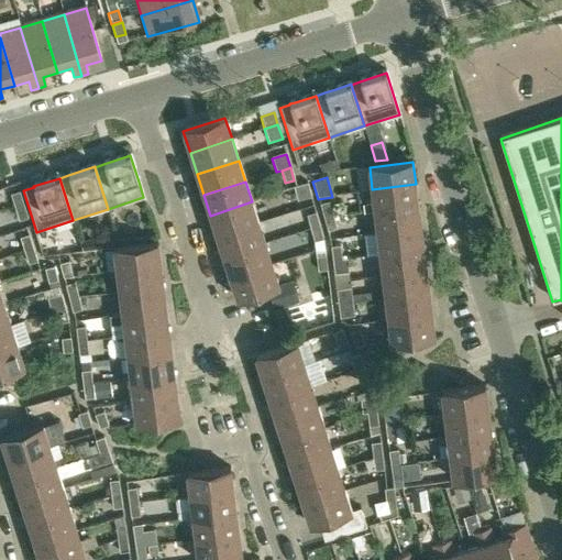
[(418,206),(416,184),(372,189),(374,202),(362,205),(363,212),(375,211),(418,206)]
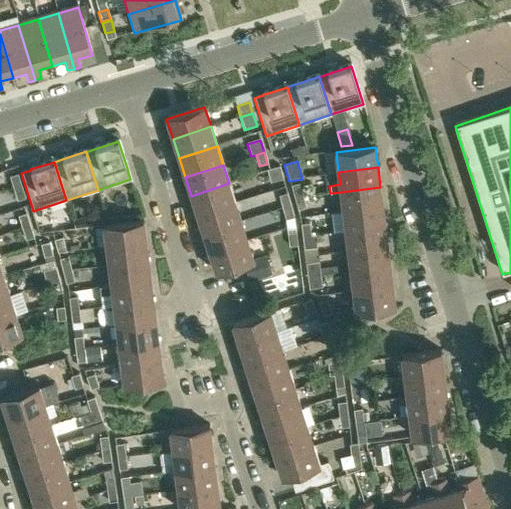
[(279,168),(266,171),(270,184),(283,180),(279,168)]
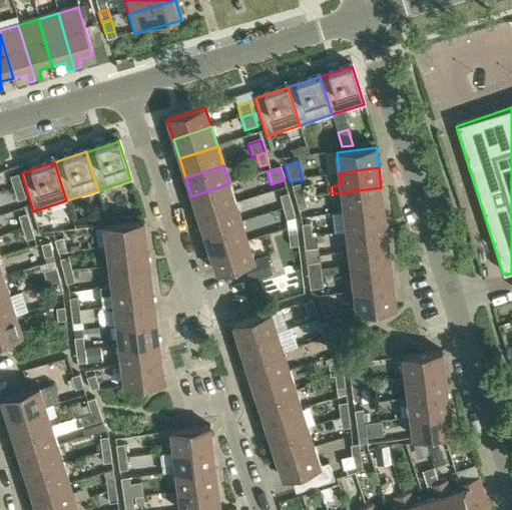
[(9,178),(13,191),(21,188),(17,175),(9,178)]
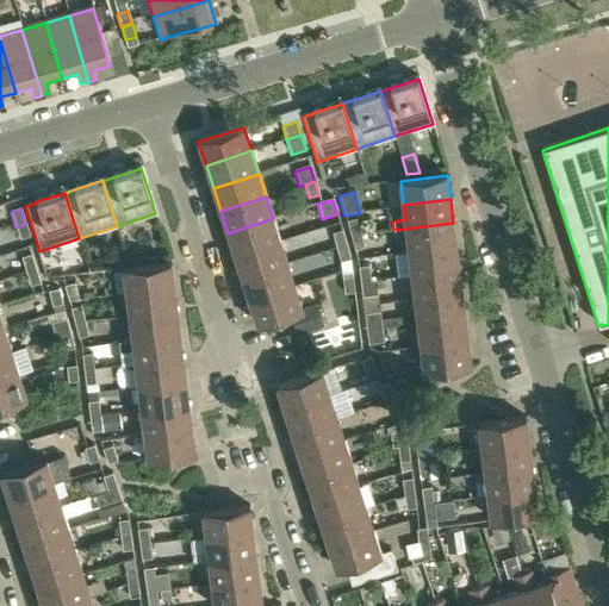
[(280,242),(273,218),(228,233),(235,256),(280,242)]
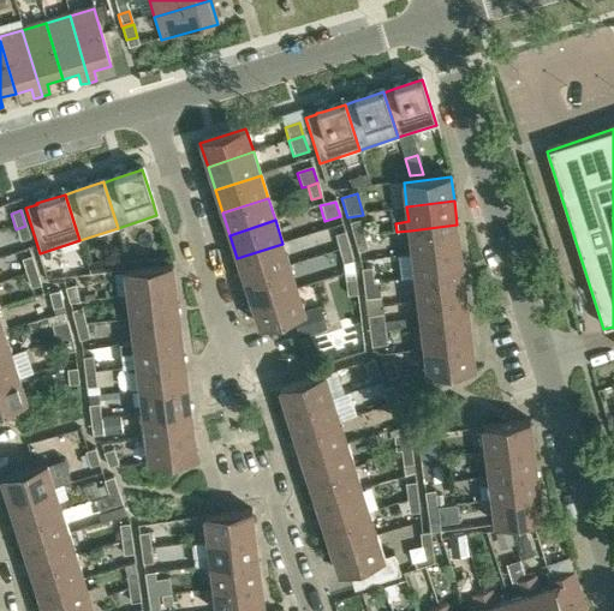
[(350,225),(353,238),(363,237),(359,222),(350,225)]
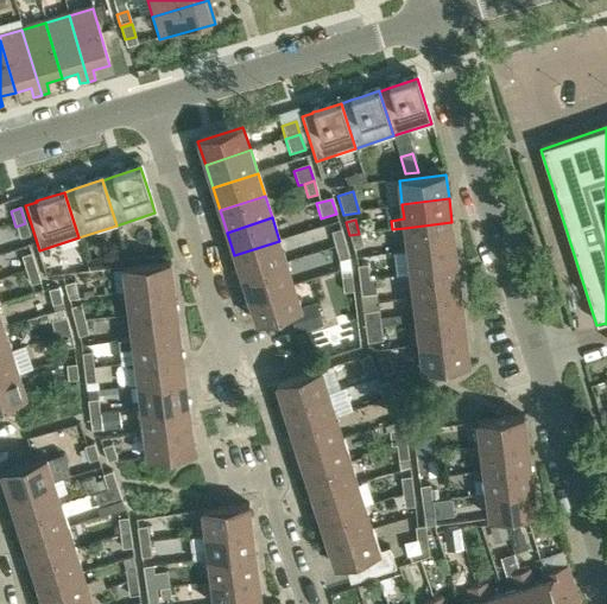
[(405,228),(408,252),(455,246),(451,222),(405,228)]
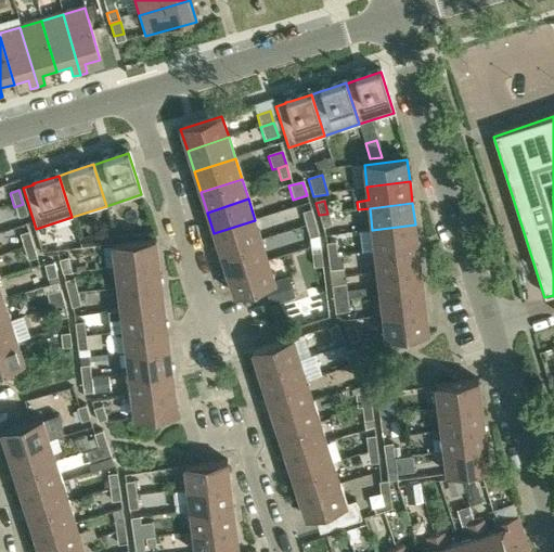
[(23,204),(14,207),(18,219),(26,217),(23,204)]
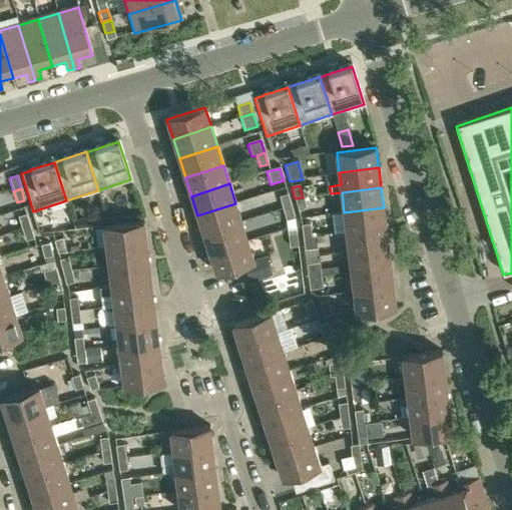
[(283,209),(291,206),(286,188),(272,192),(276,205),(281,204),(283,209)]
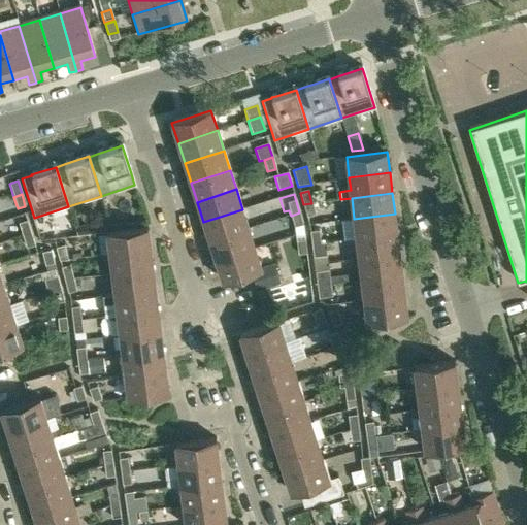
[(326,201),(311,203),(303,204),(307,218),(316,216),(316,215),(327,214),(326,206),(347,205),(347,201),(326,203),(326,201)]
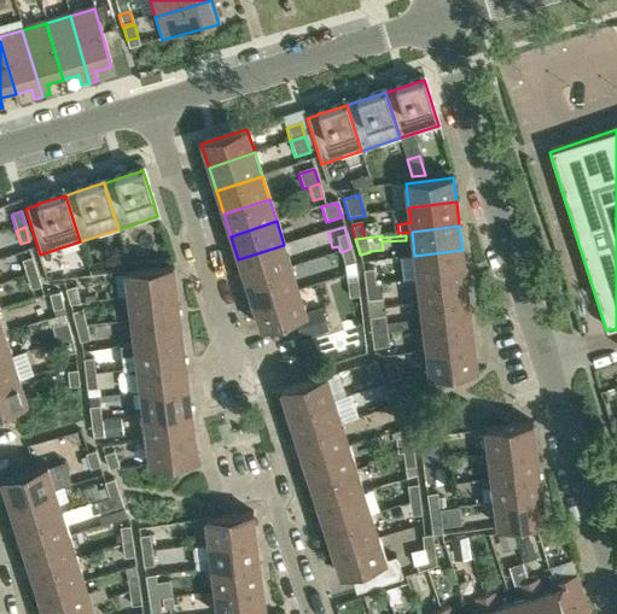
[(284,245),(238,259),(245,282),(291,268),(306,263),(302,253),(289,258),(284,245)]
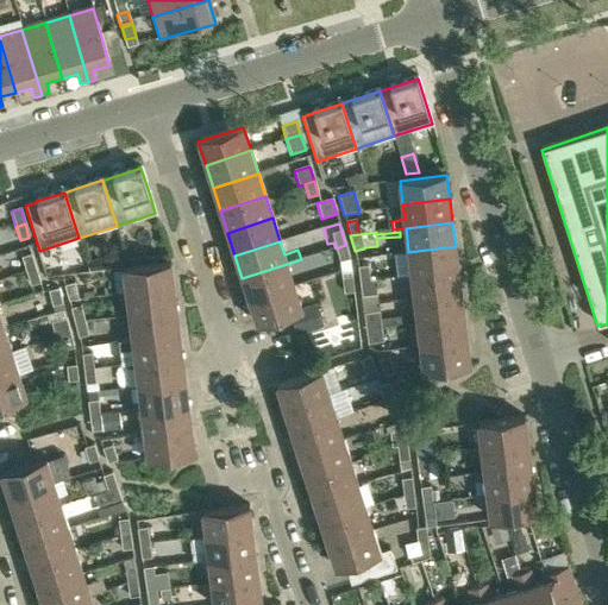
[(339,263),(340,271),(351,269),(350,260),(345,245),(336,249),(339,263)]
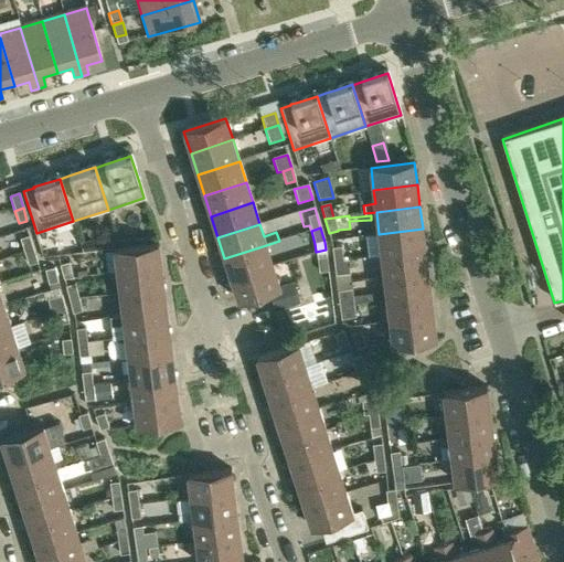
[(425,251),(423,229),(379,234),(382,256),(425,251)]
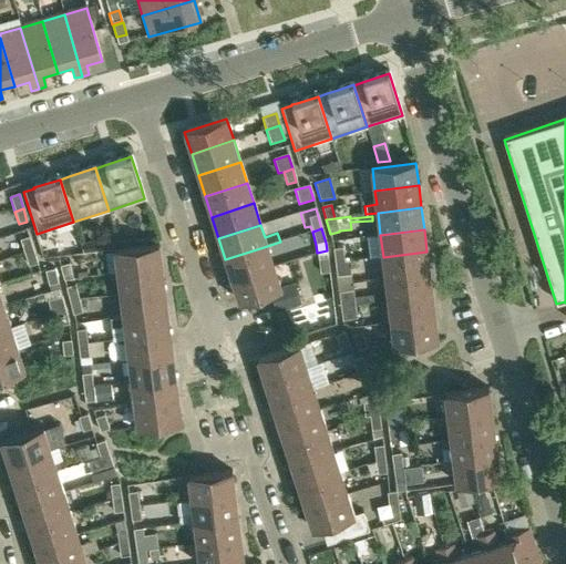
[(20,241),(24,255),(33,252),(29,237),(20,241)]
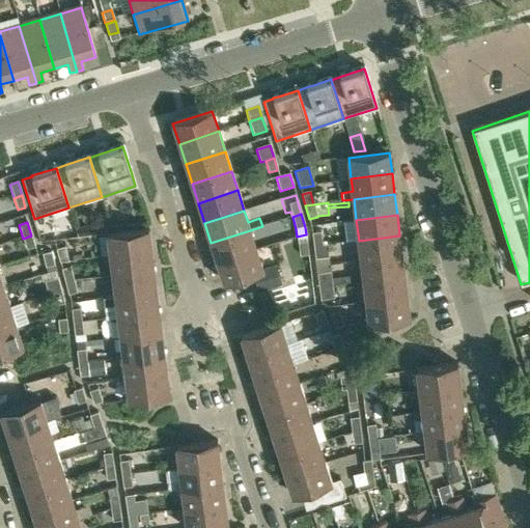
[(87,227),(78,228),(79,239),(89,238),(87,227)]
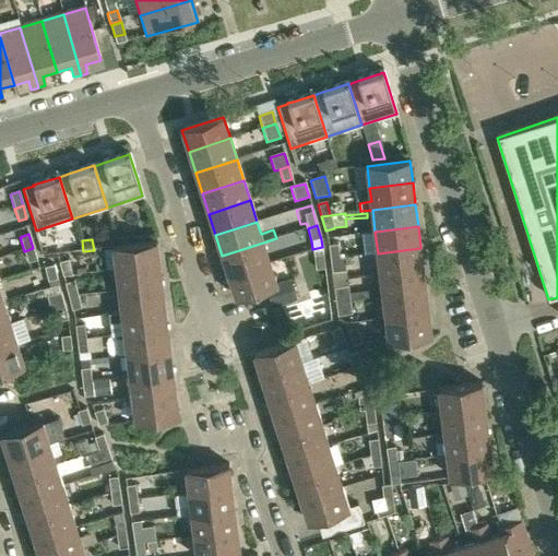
[(111,247),(115,269),(158,263),(155,241),(111,247)]
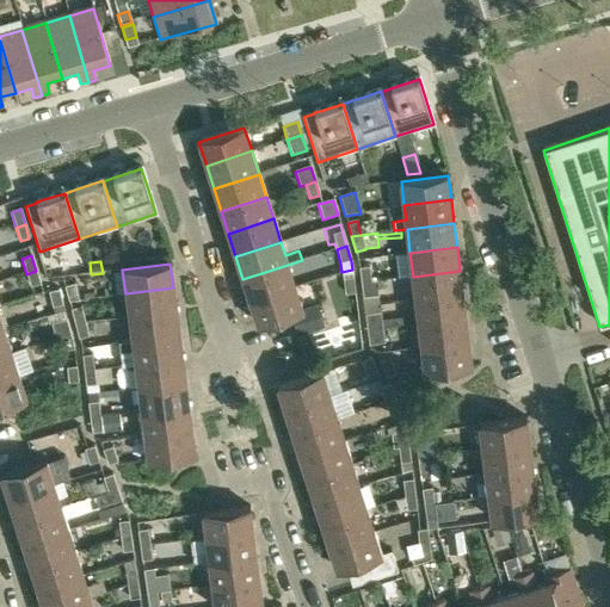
[(295,287),(288,265),(242,279),(250,302),(295,287)]
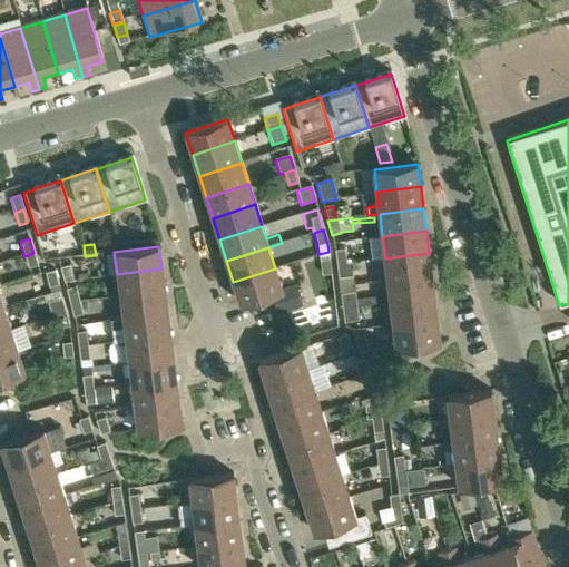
[(334,252),(336,265),(346,264),(344,250),(334,252)]
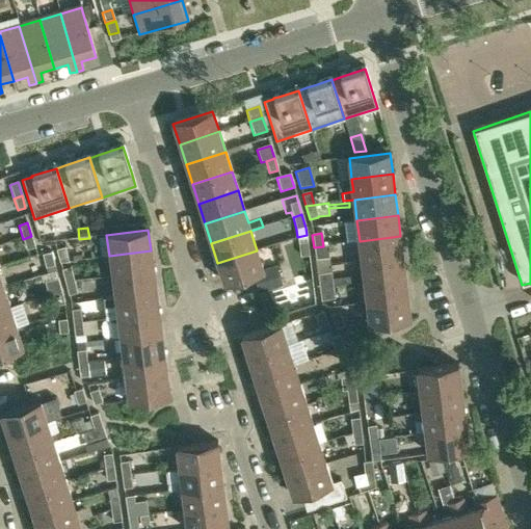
[(307,235),(297,237),(300,258),(309,257),(307,235)]
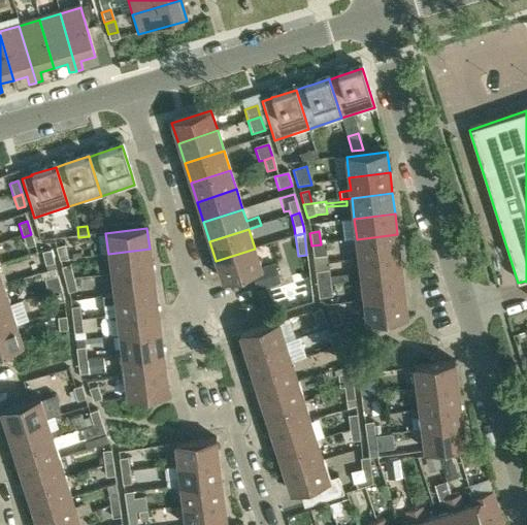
[(31,234),(23,237),(26,250),(35,247),(31,234)]
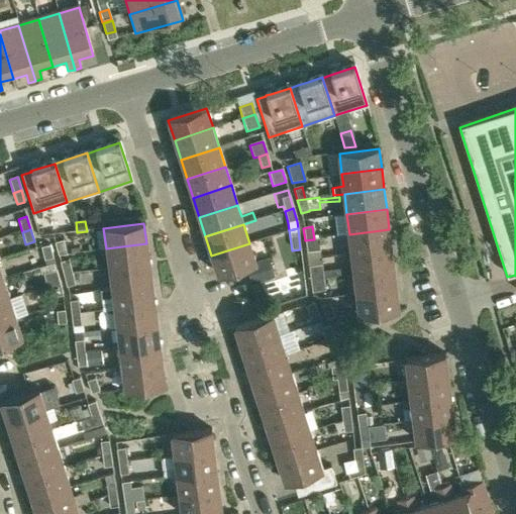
[(389,229),(349,234),(351,254),(392,249),(389,229)]
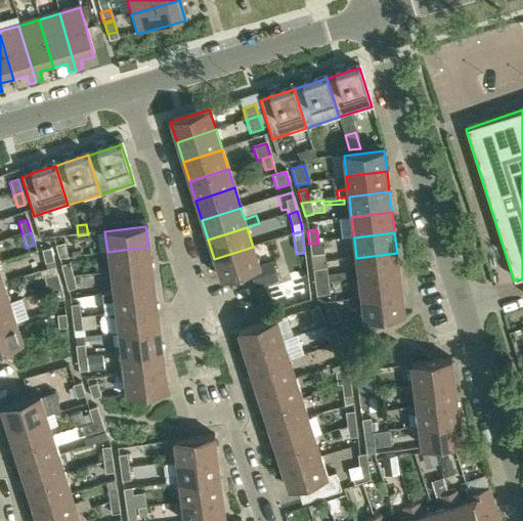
[(323,242),(318,243),(309,244),(312,264),(325,262),(323,242)]
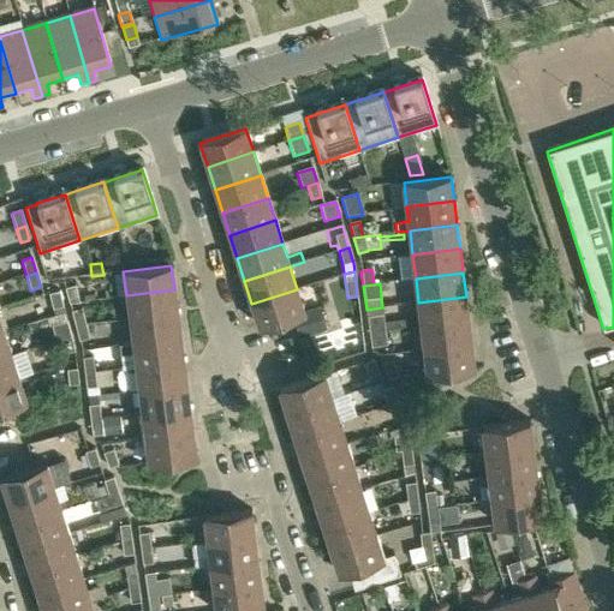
[(75,287),(65,291),(69,305),(79,304),(75,287)]
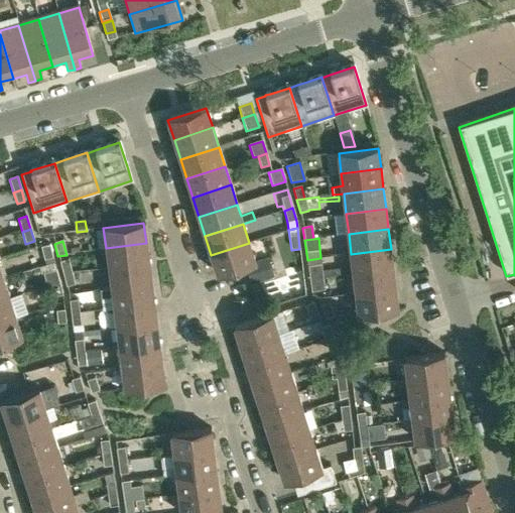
[(148,263),(146,243),(106,248),(109,268),(148,263)]
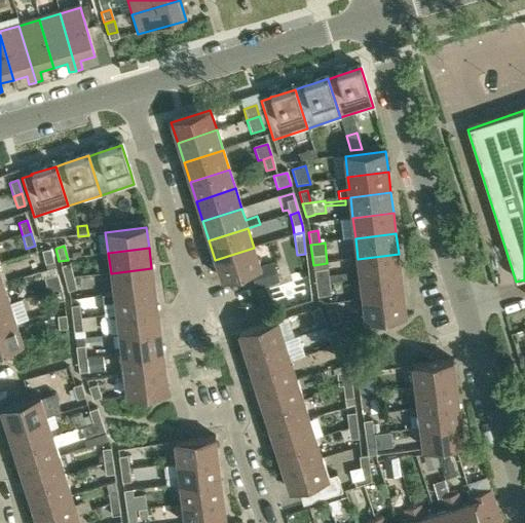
[(261,267),(254,248),(215,260),(222,281),(261,267)]
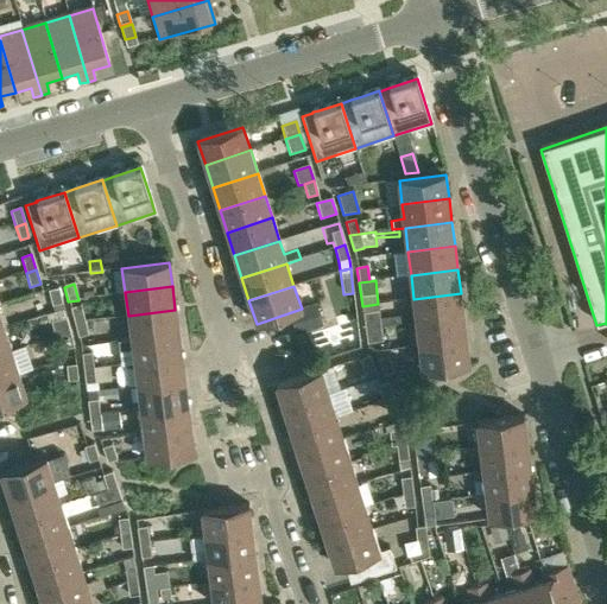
[(49,293),(55,315),(63,312),(58,292),(49,293)]
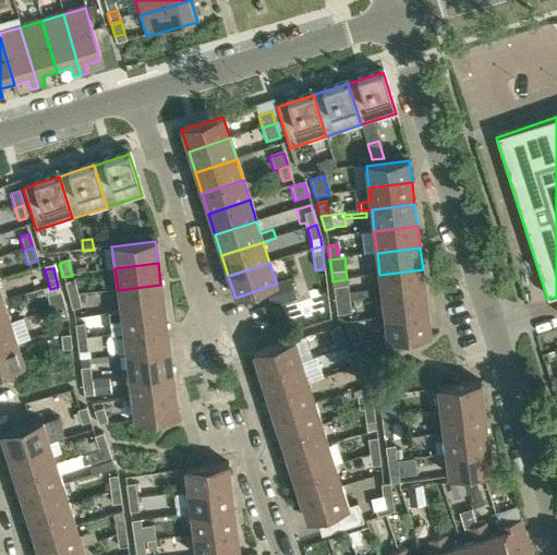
[(423,269),(379,275),(383,297),(425,291),(423,269)]
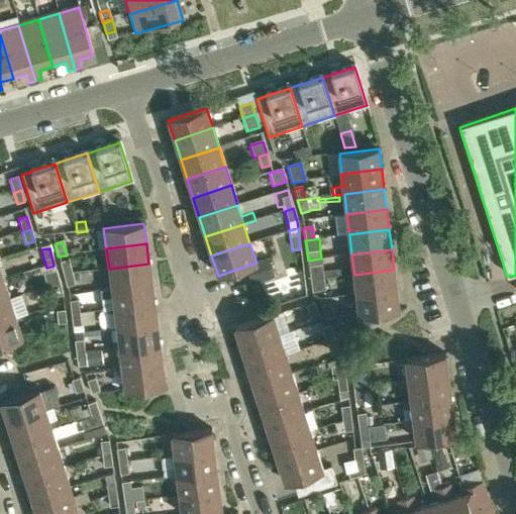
[(321,259),(308,261),(310,280),(323,279),(321,259)]
